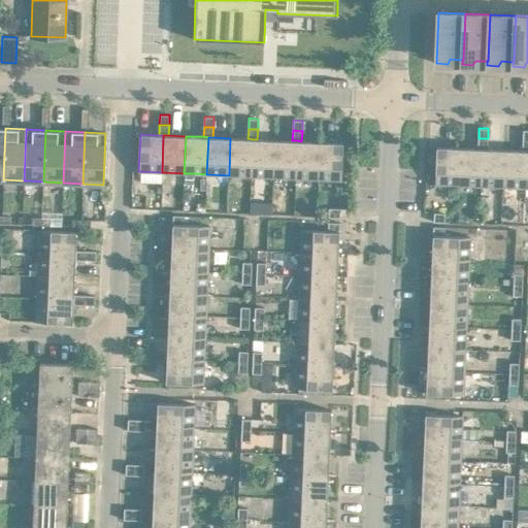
[(229,175),(251,176),(253,139),(248,138),(230,138),(229,175)]
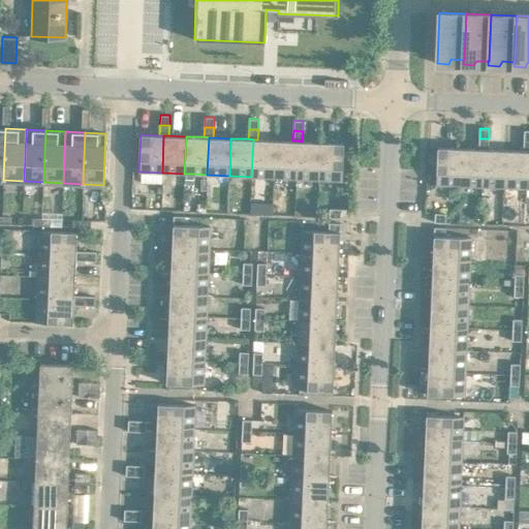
[(478,149),(484,149),(488,149),(489,138),(479,138),(478,149)]
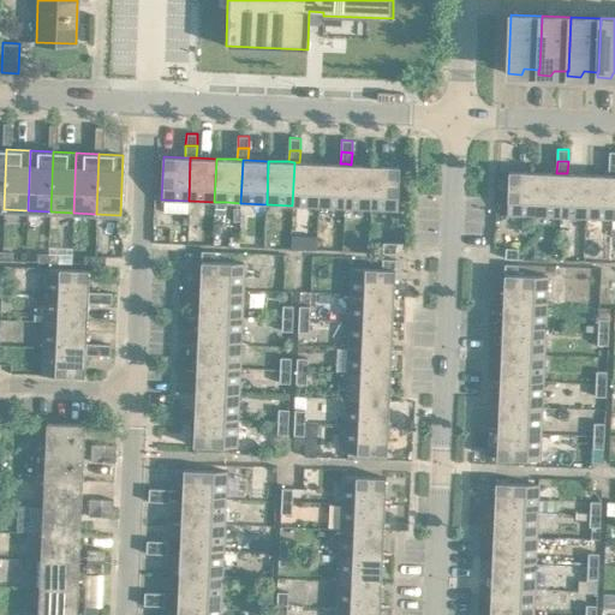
[(292,206),(318,207),(320,162),(299,162),(294,162),(292,206)]
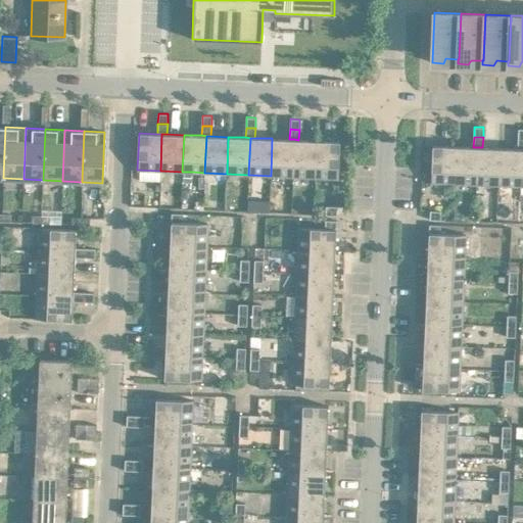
[(271,176),(292,176),(294,139),(289,139),(272,138),(271,176)]
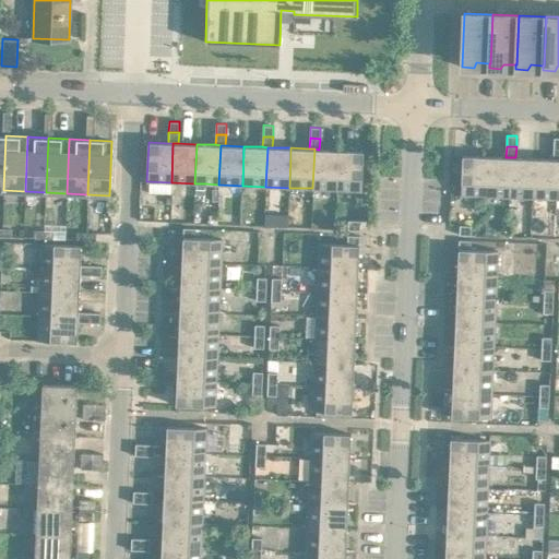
[(312,188),(336,189),(339,150),(319,150),(314,149),(312,188)]
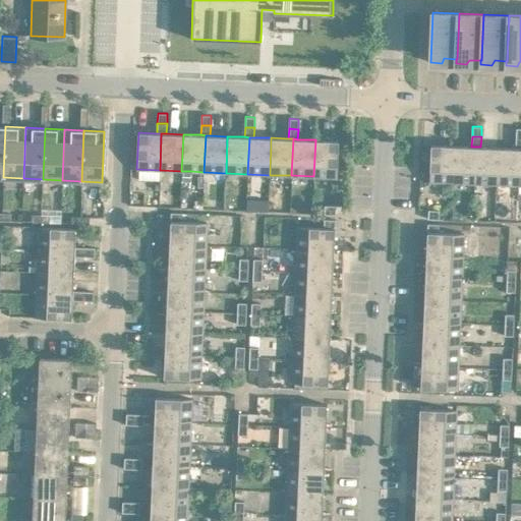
[(315,139),(313,176),(337,177),(338,140),(315,139)]
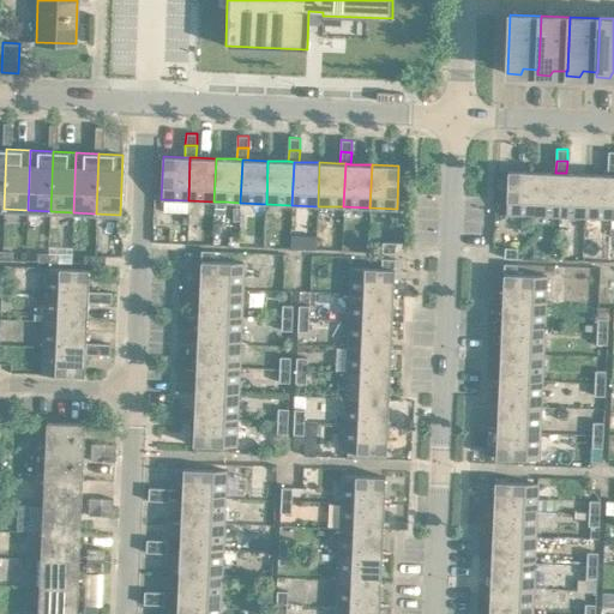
[(506,214),(534,215),(535,172),(507,170),(506,214)]
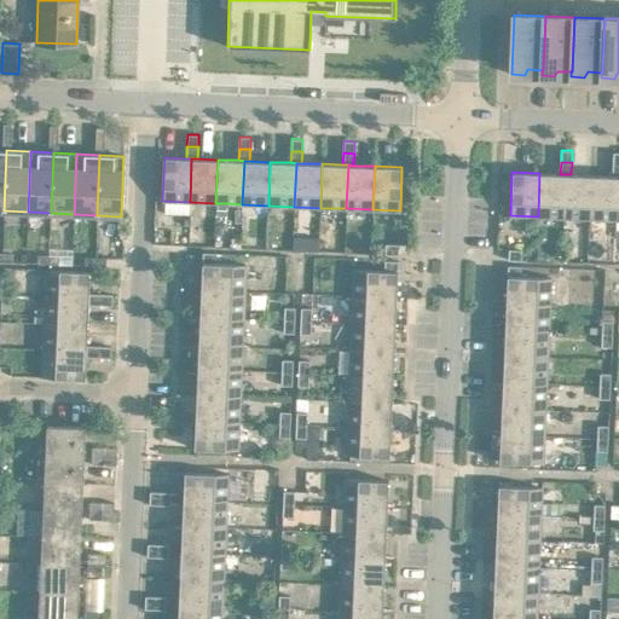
[(538,217),(563,218),(566,174),(560,174),(539,173),(538,217)]
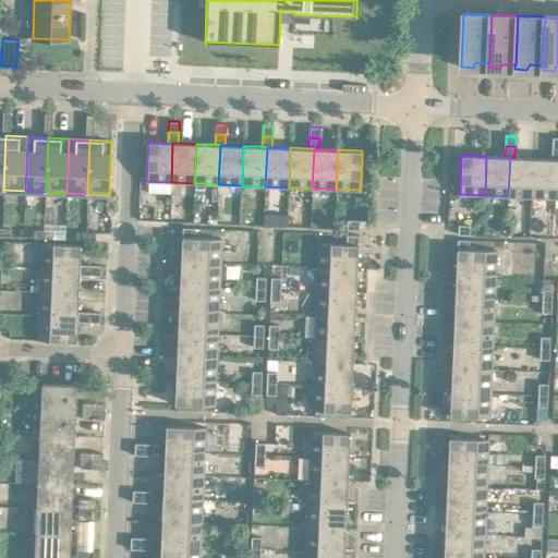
[(508,196),(532,197),(533,158),(514,157),(510,157),(508,196)]
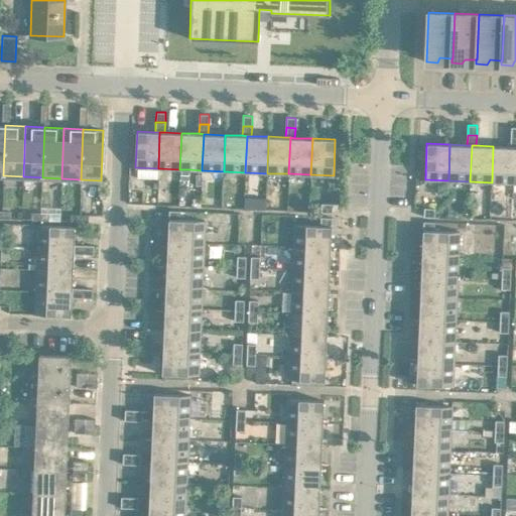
[(492,182),(513,183),(515,147),(510,147),(493,146),(492,182)]
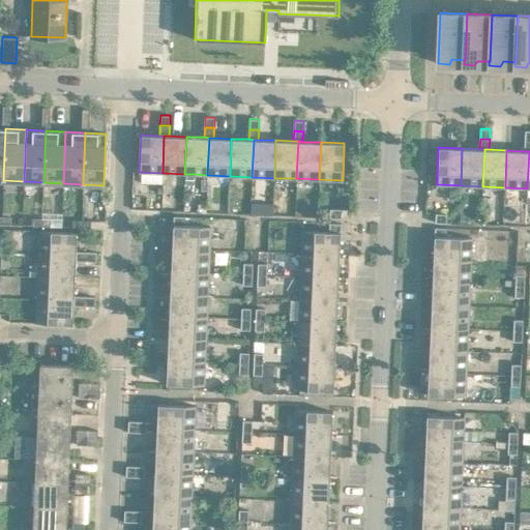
[(252,202),(251,214),(262,214),(262,203),(252,202)]
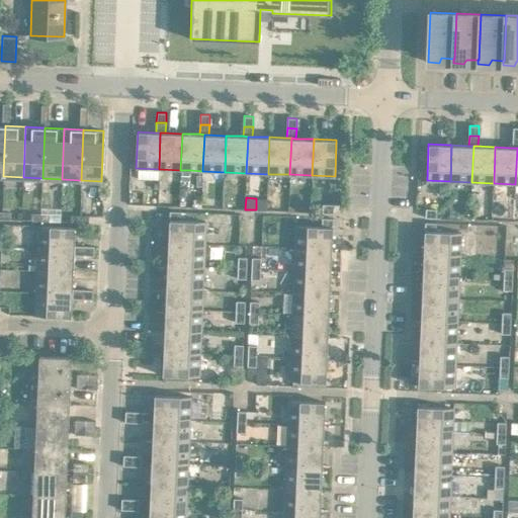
[(323,204),(323,212),(333,213),(334,204),(323,204)]
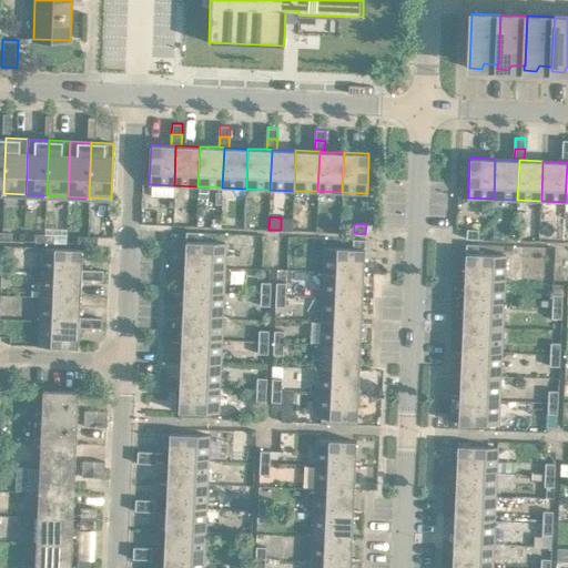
[(466,239),(478,239),(479,229),(467,229),(466,239)]
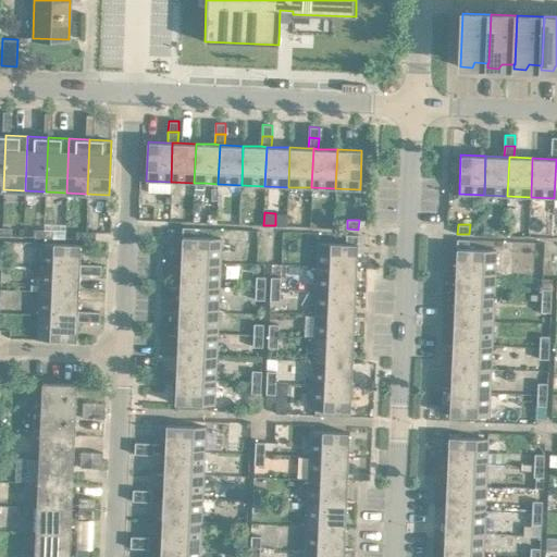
[(183,227),(181,261),(221,262),(222,238),(194,237),(195,227),(183,227)]
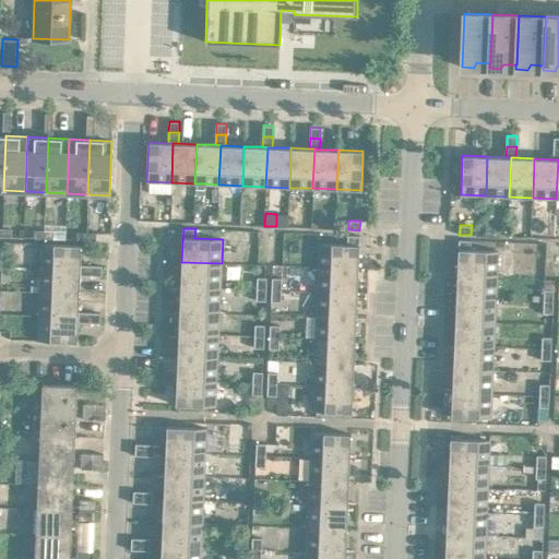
[(320,244),(319,268),(358,270),(359,236),(347,235),(347,245),(320,244)]
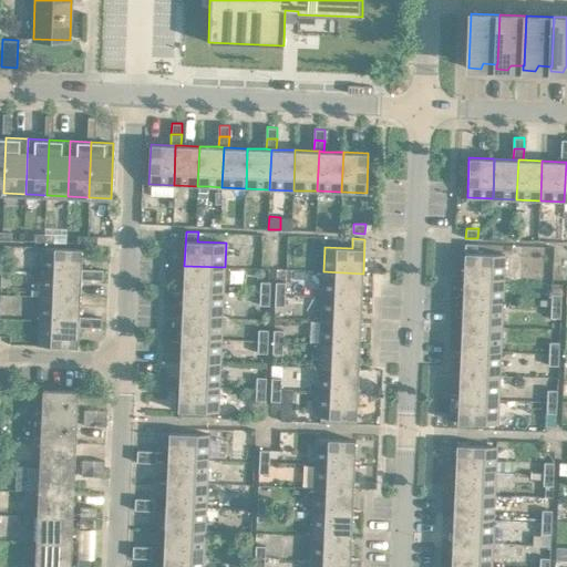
[(465,244),(464,278),(504,279),(505,254),(477,253),(477,244),(465,244)]
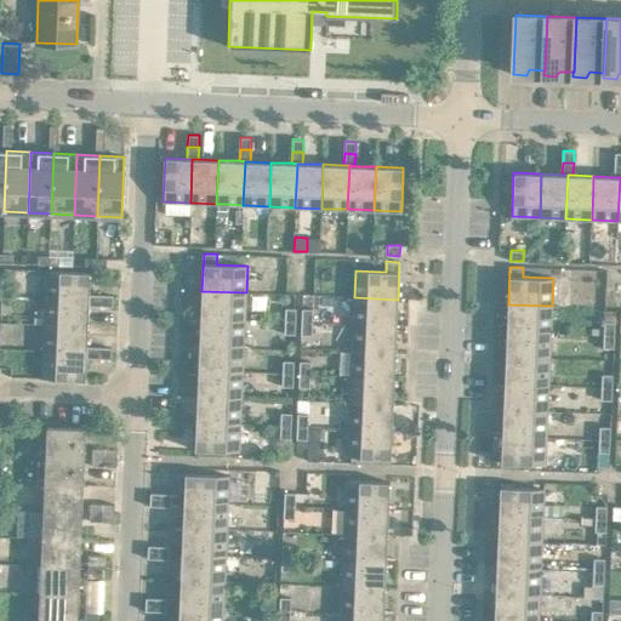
[(46,271),(45,297),(89,300),(89,294),(90,272),(46,271)]
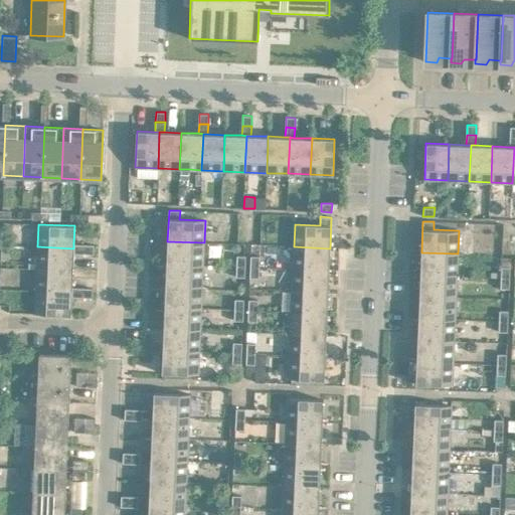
[(167,241),(166,263),(203,265),(204,242),(167,241)]
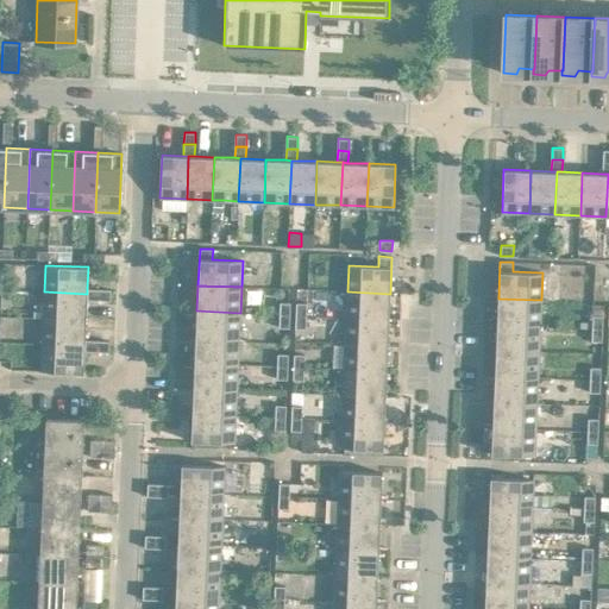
[(99,289),(87,288),(87,294),(87,300),(99,300),(99,289)]
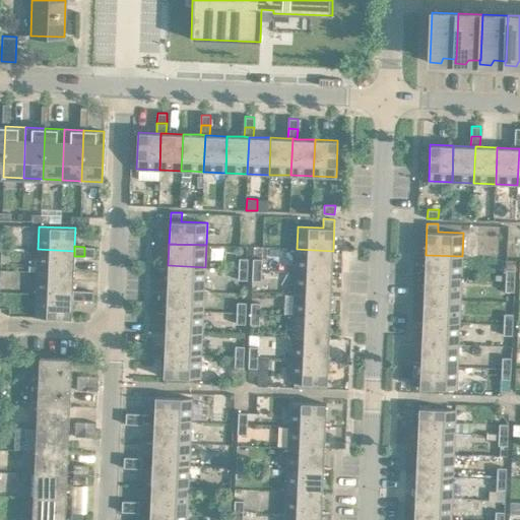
[(94,247),(84,247),(84,256),(94,256),(94,247)]
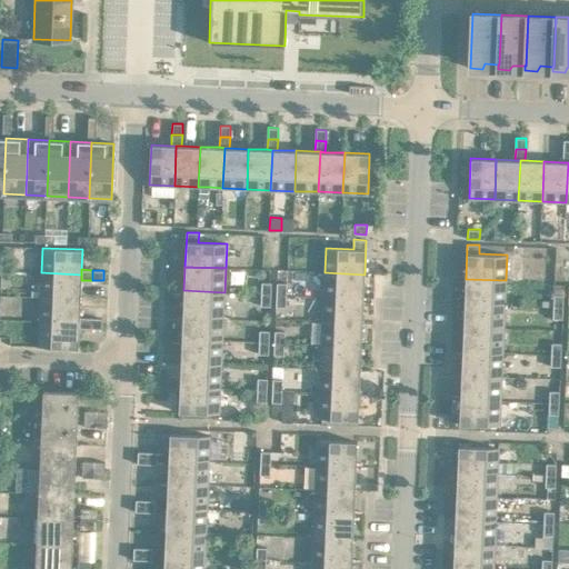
[(41,272),(40,297),(80,299),(81,280),(81,275),(41,272)]
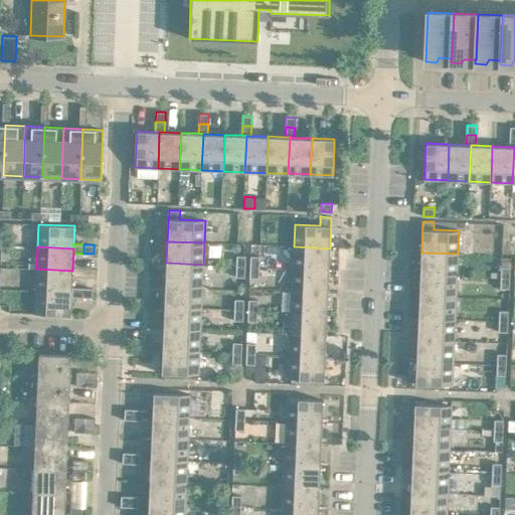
[(294,246),(293,269),(329,270),(330,248),(294,246)]
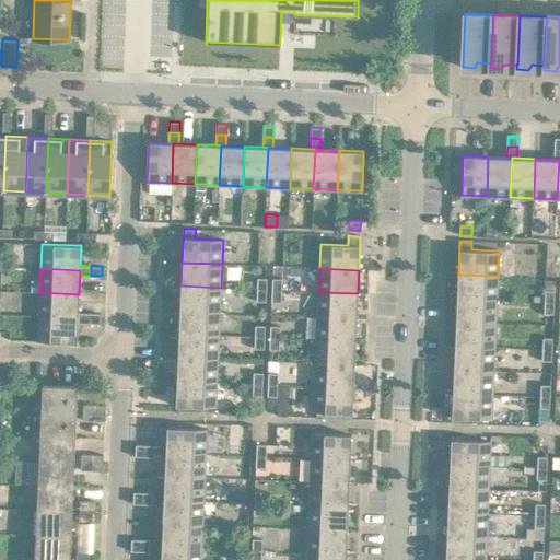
[(458,275),(457,298),(497,300),(498,276),(458,275)]
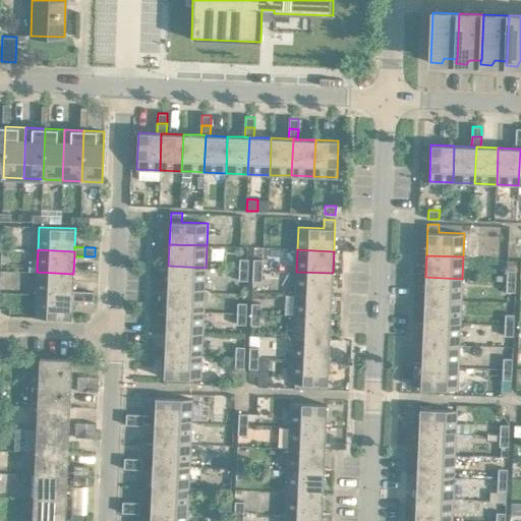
[(239,258),(239,269),(248,270),(248,258),(239,258)]
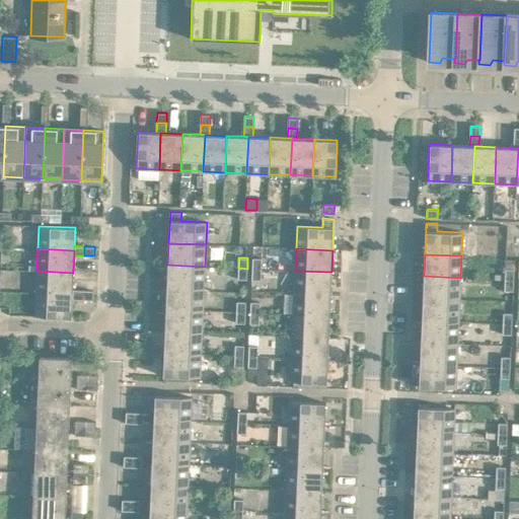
[(252,257),(252,269),(261,269),(262,258),(252,257)]
